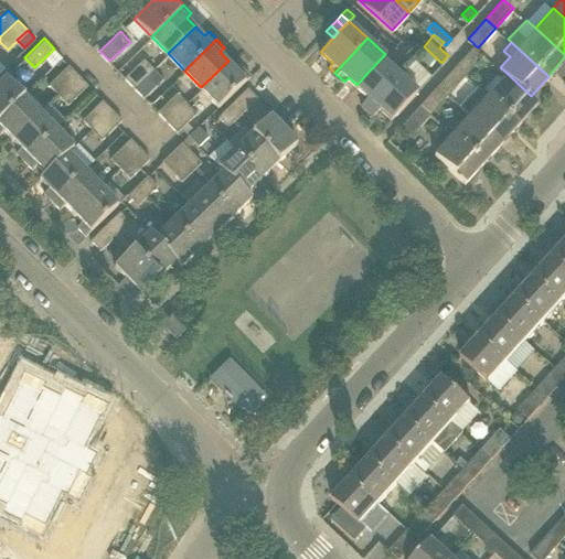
[(456,64),(466,74),(484,53),(478,47),(473,44),(456,64)]
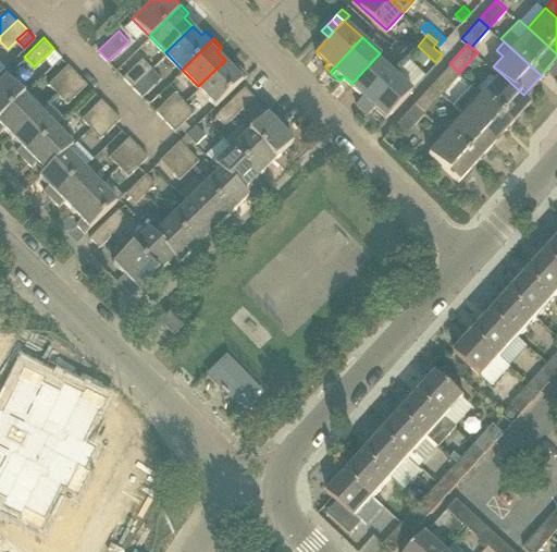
[(132,85),(151,65),(141,56),(122,75),(132,85)]
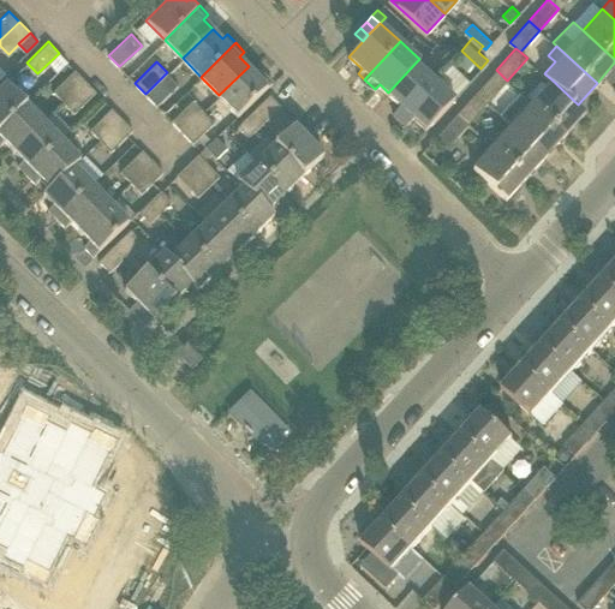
[(416,63),(388,93),(400,103),(393,112),(400,119),(435,81),(416,63)]
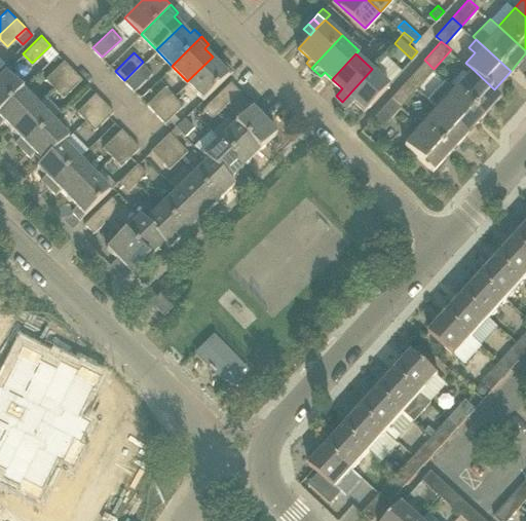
[(202,98),(233,69),(225,61),(221,65),(213,57),(187,81),(202,98)]
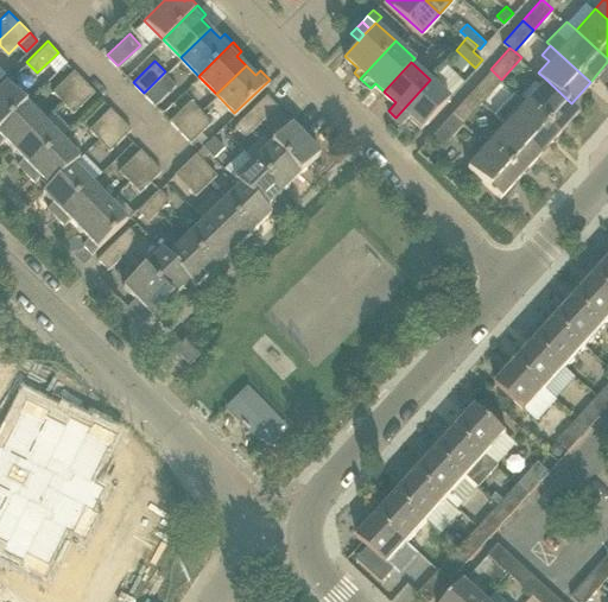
[(52,89),(63,100),(84,78),(74,68),(52,89)]
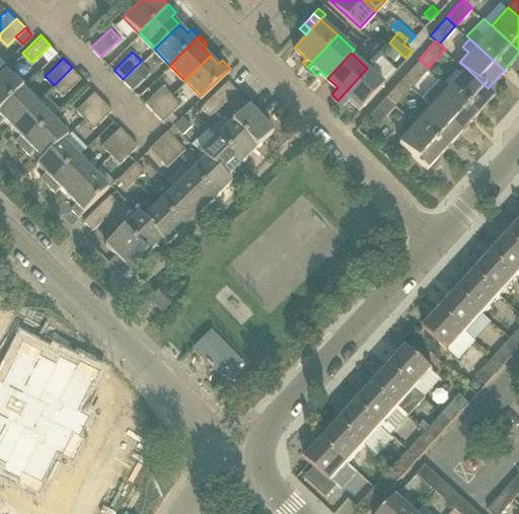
[(401,77),(411,86),(428,68),(419,59),(401,77)]
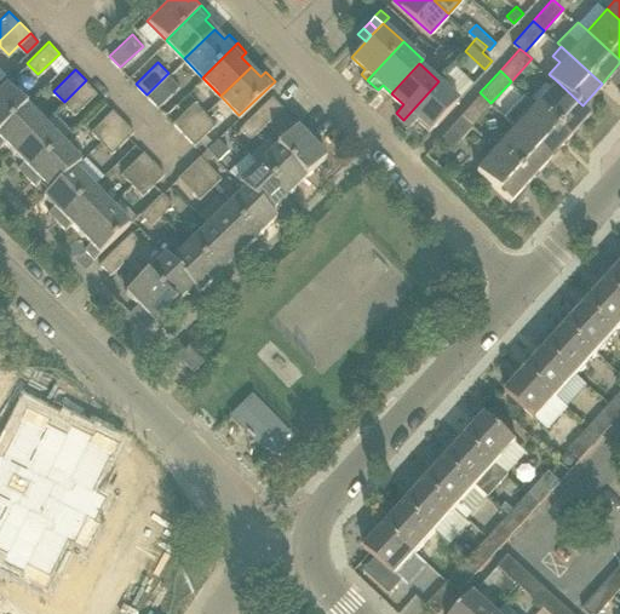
[(179,84),(168,73),(147,95),(158,105),(179,84)]
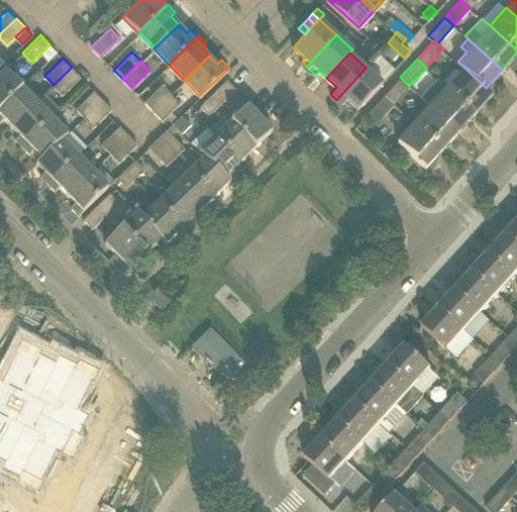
[(72,67),(54,85),(62,94),(81,76),(72,67)]
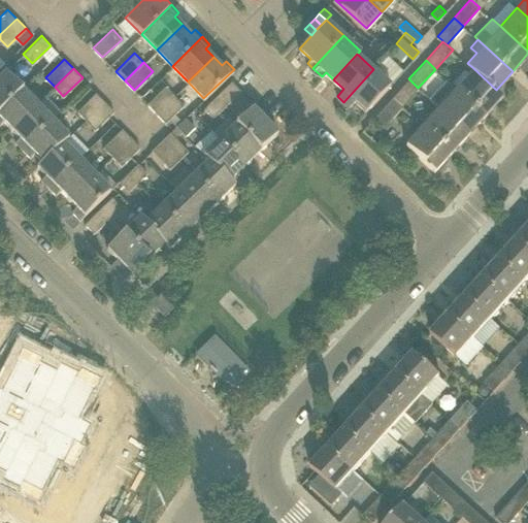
[(456,88),(485,115),(502,95),(496,90),(473,68),(456,88)]
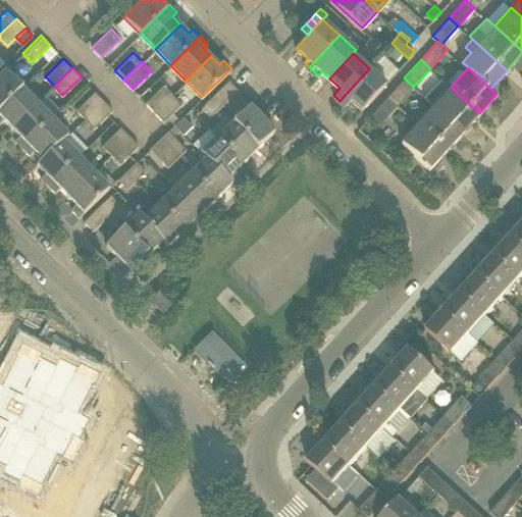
[(351,98),(362,108),(385,83),(369,68),(340,101),(345,105),(351,98)]
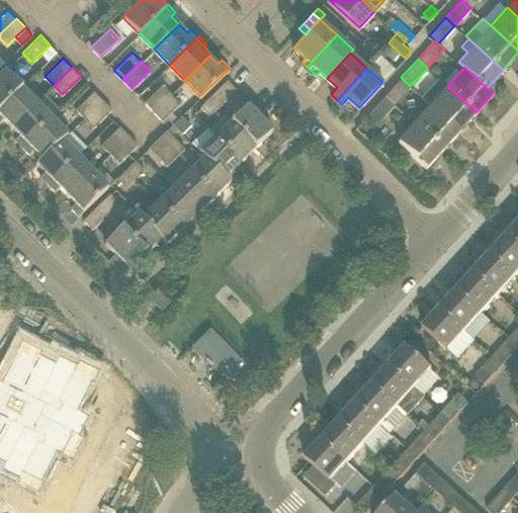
[(6,69),(0,74),(0,104),(21,84),(6,69)]
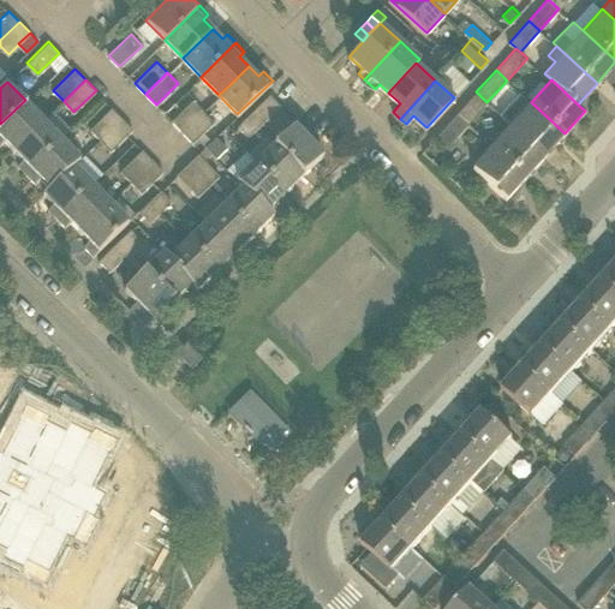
[(469,124),(487,102),(476,91),(457,113),(469,124)]
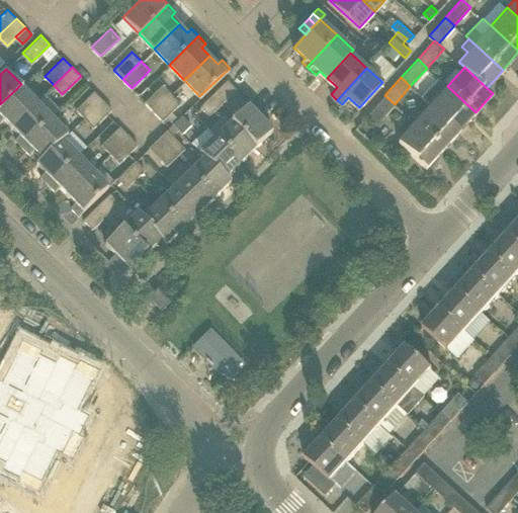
[(218,105),(236,88),(227,79),(209,96),(218,105)]
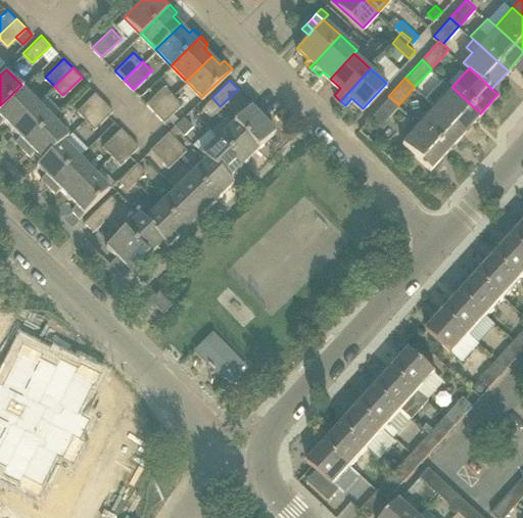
[(154,111),(173,93),(164,84),(145,102),(154,111)]
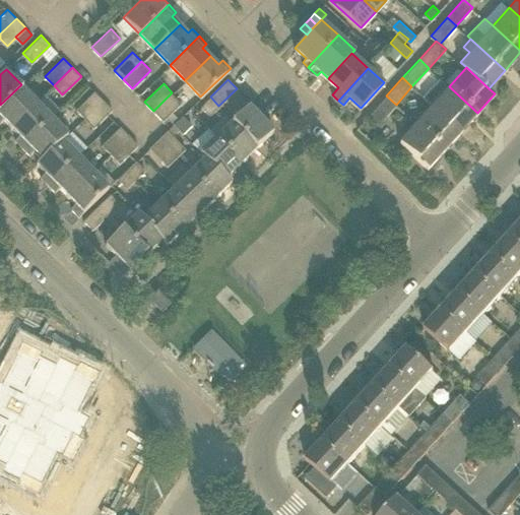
[(37,101),(21,84),(0,105),(0,120),(3,118),(11,125),(37,101)]
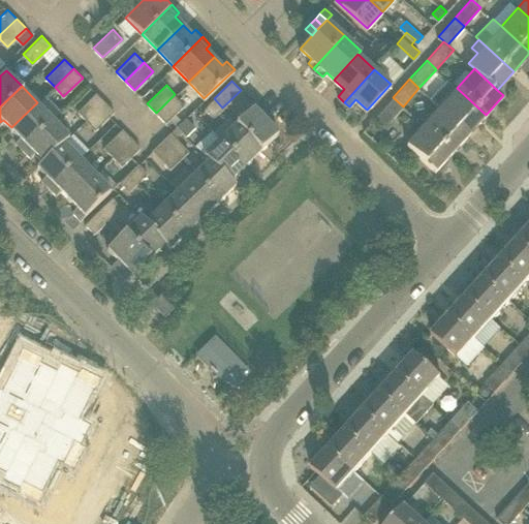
[(469,132),(486,115),(457,88),(440,106),(469,132)]
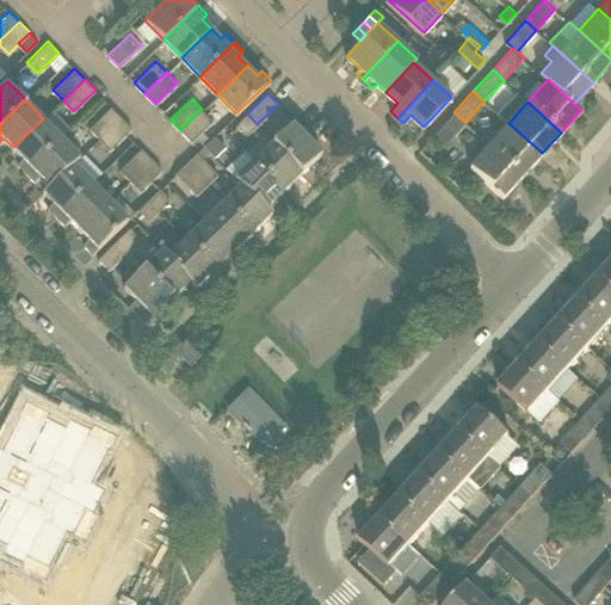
[(90,127),(99,137),(121,117),(111,106),(90,127)]
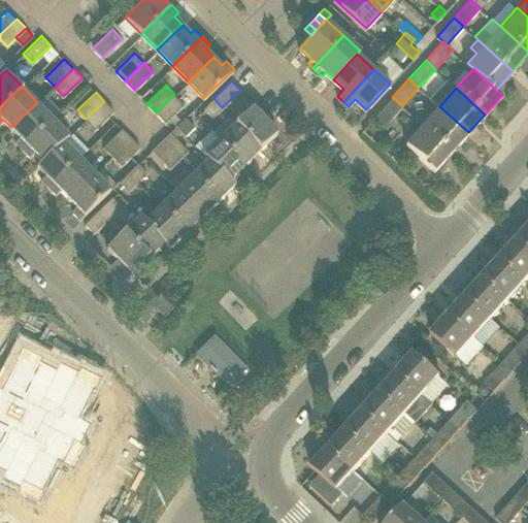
[(184,103),(174,94),(156,112),(165,122),(184,103)]
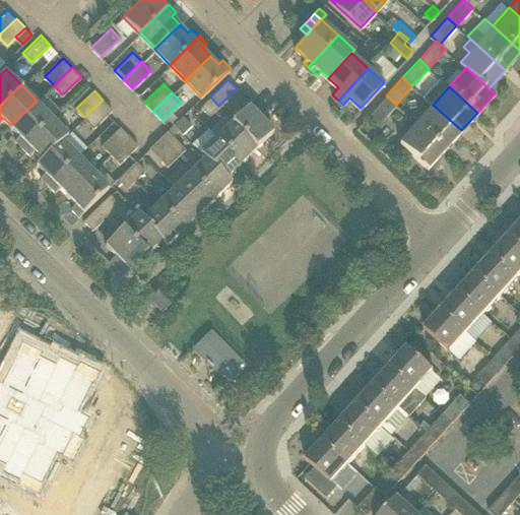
[(386,95),(370,114),(380,122),(396,105),(386,95)]
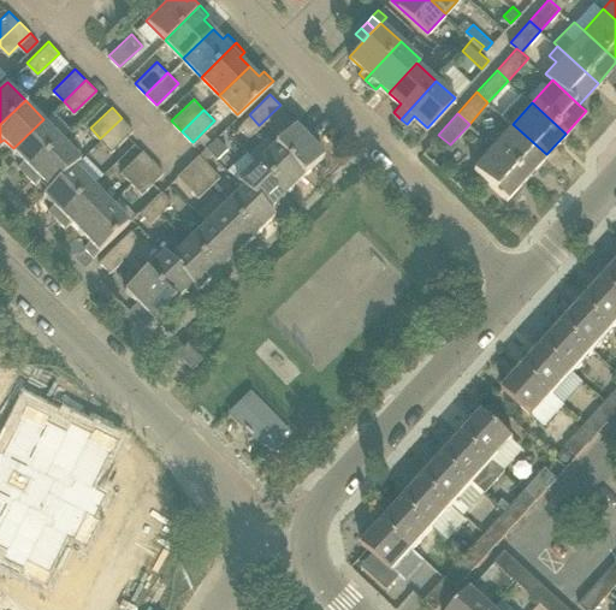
[(248,136),(259,125),(249,114),(238,124),(248,136)]
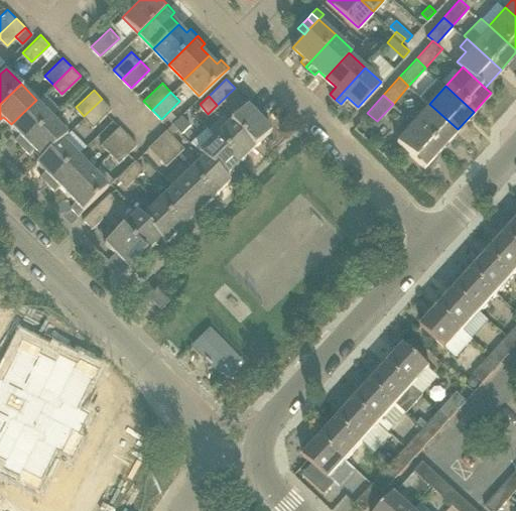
[(93,125),(107,112),(111,108),(102,99),(84,116),(93,125)]
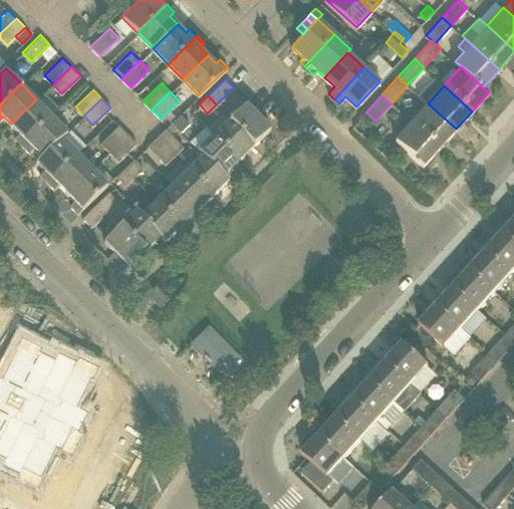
[(22,144),(51,115),(36,99),(11,123),(19,133),(15,137),(22,144)]
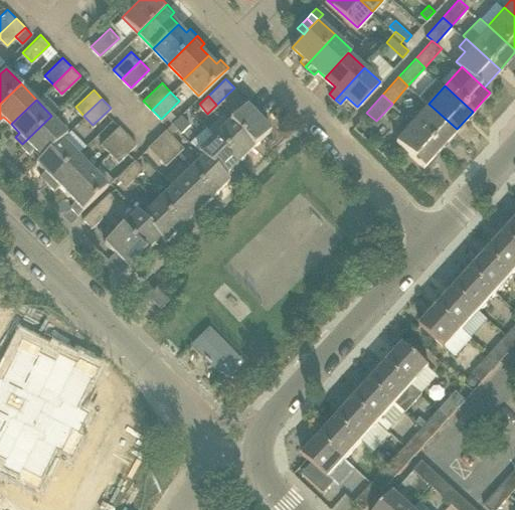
[(271,128),(246,103),(230,118),(254,143),(271,128)]
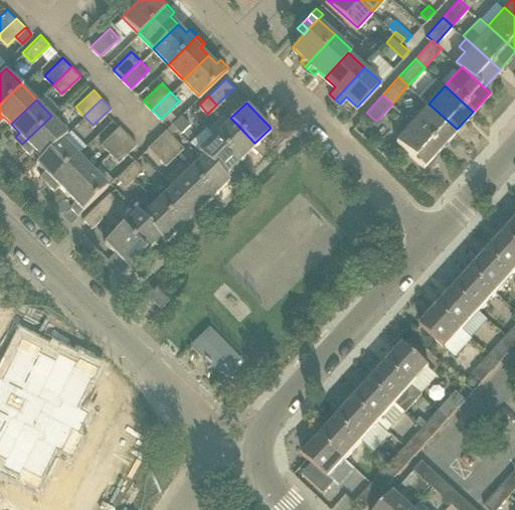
[(441,147),(457,129),(428,104),(412,122),(441,147)]
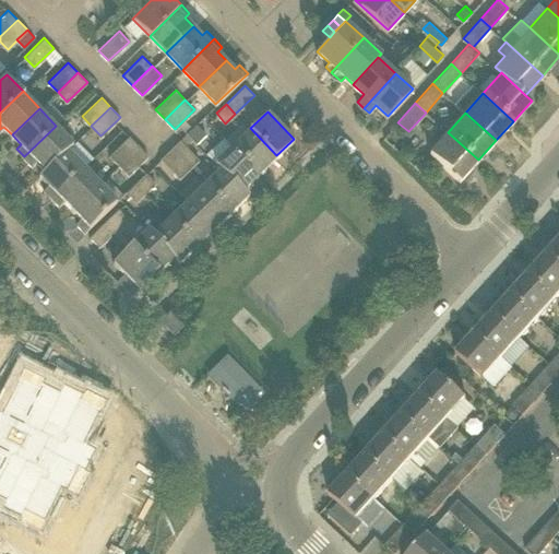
[(260,173),(276,155),(250,128),(242,120),(225,137),(260,173)]
